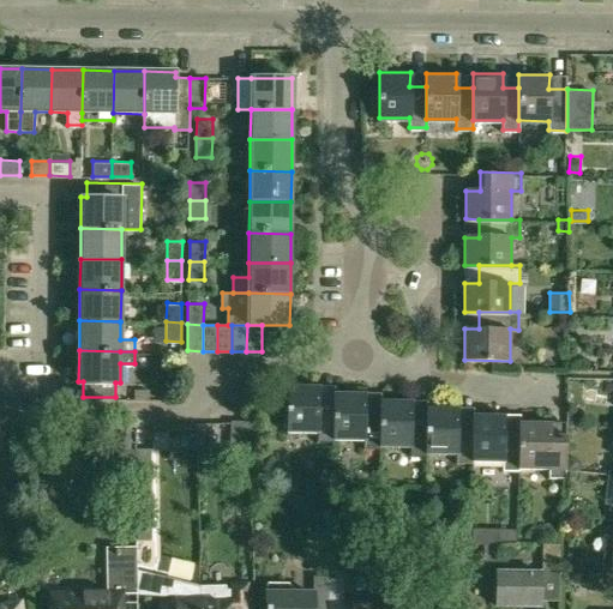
[(287,385),(287,430),(317,430),(317,441),(334,441),(334,439),(335,399),(318,399),(318,385),(287,385)]
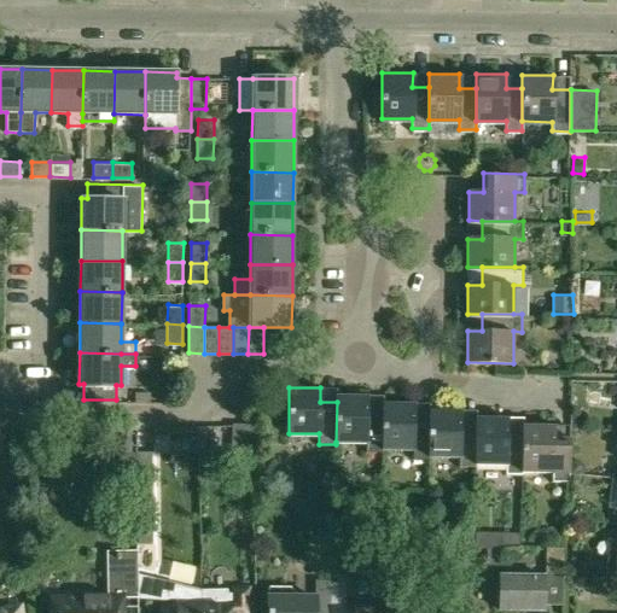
[(137,390),(135,400),(151,400),(151,390),(137,390)]
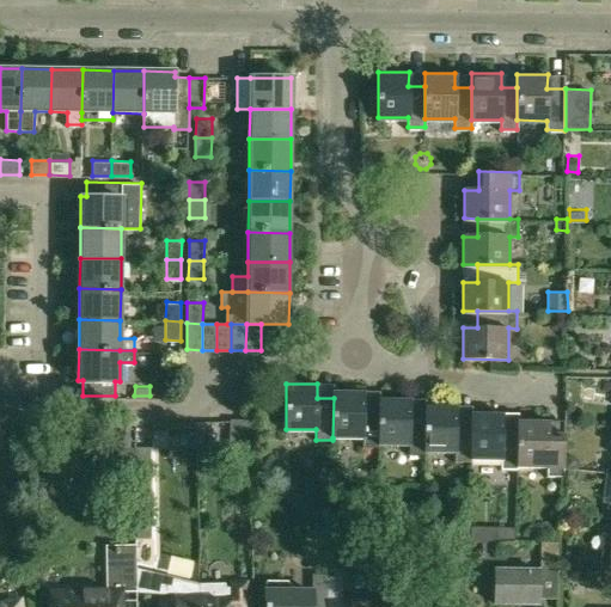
[(334,398),(333,437),(364,439),(364,447),(380,447),(380,445),(380,406),(364,406),(365,392),(334,391),(334,398)]
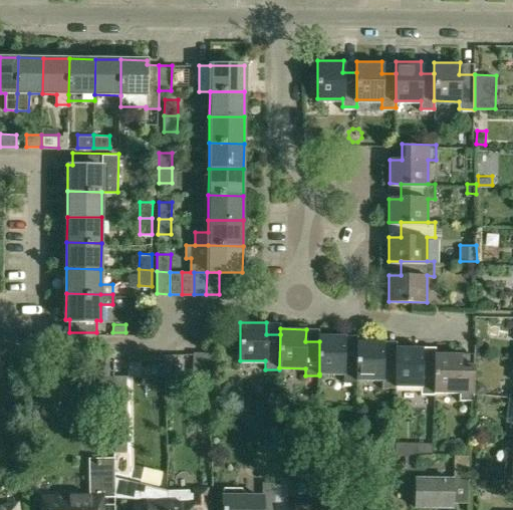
[(15,330),(3,330),(6,352),(8,350),(15,352),(15,330)]
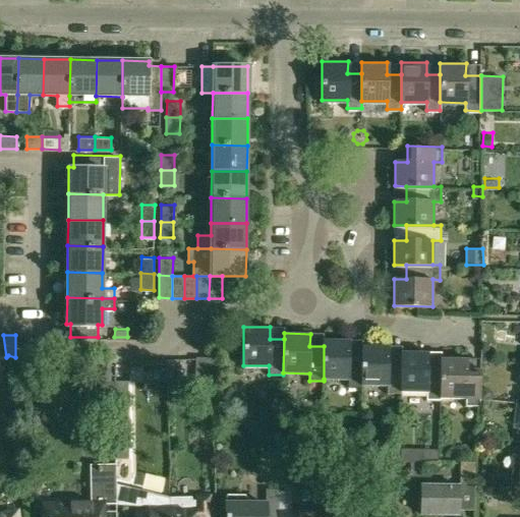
[(26,359),(26,335),(15,335),(15,357),(26,359)]
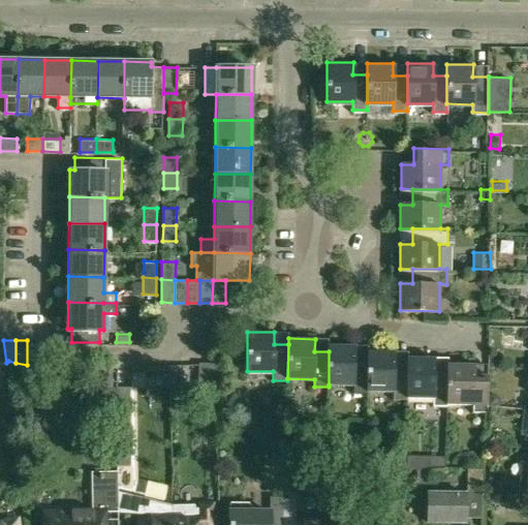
[(329,351),(329,384),(354,384),(354,393),(367,393),(367,390),(367,357),(354,357),(354,344),(329,344),(329,351)]
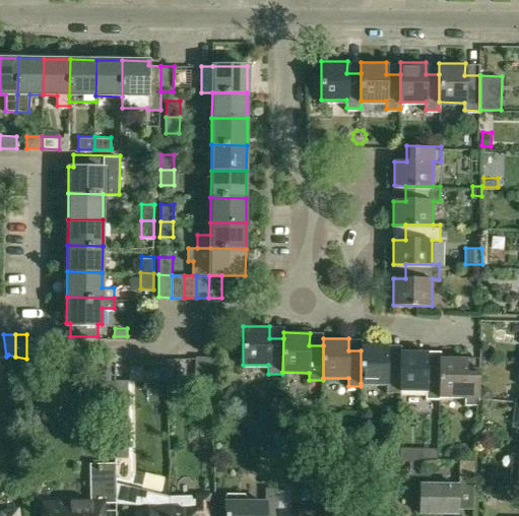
[(361,350),(361,383),(385,384),(385,390),(400,391),(400,388),(400,358),(385,358),(386,345),(362,345),(361,350)]
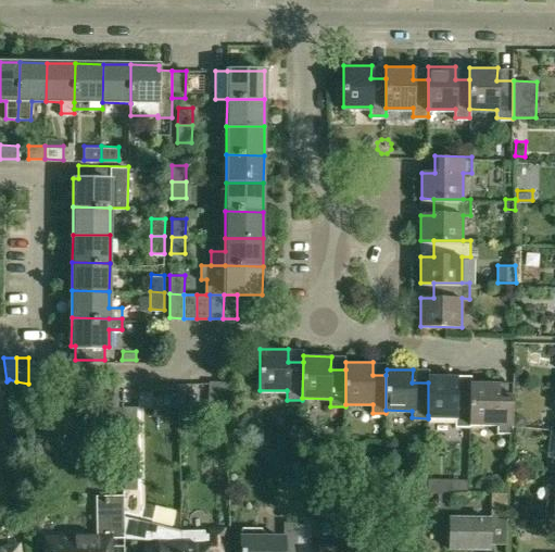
[(515,372),(515,384),(527,385),(527,376),(521,372),(515,372)]
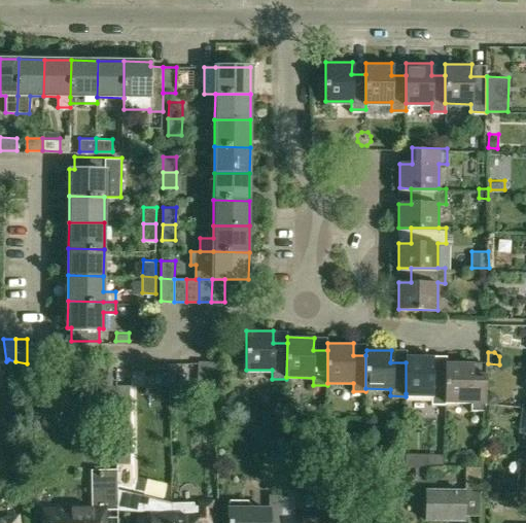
[(406,362),(406,393),(430,394),(430,402),(446,402),(446,399),(446,369),(431,369),(431,356),(406,356),(406,362)]
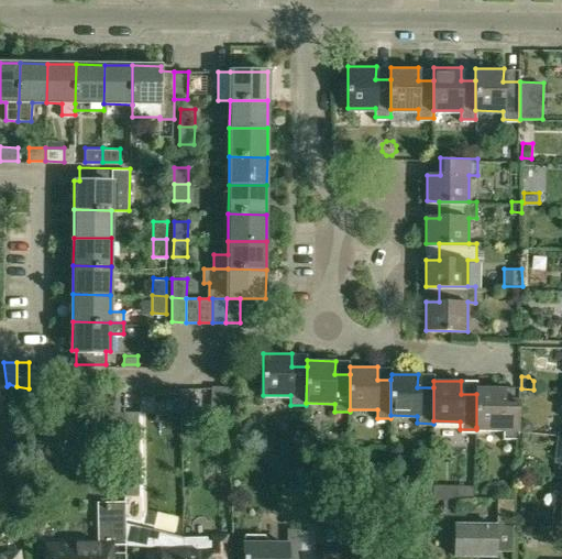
[(238,383),(212,383),(212,408),(237,408),(238,383)]
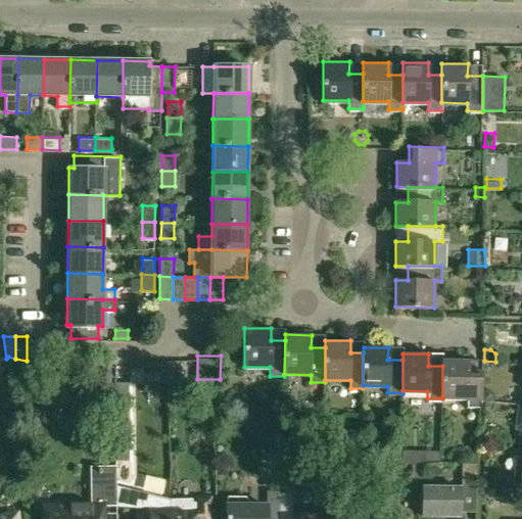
[(169,392),(183,391),(181,359),(167,360),(169,392)]
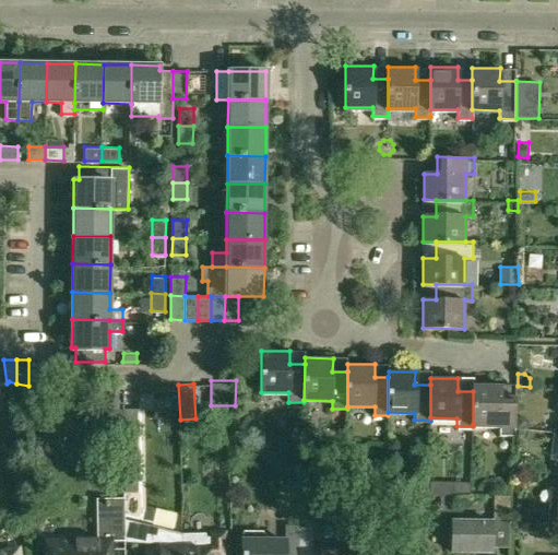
[(473,391),(473,424),(500,425),(500,435),(515,435),(515,399),(500,399),(500,386),(473,386),(473,391)]
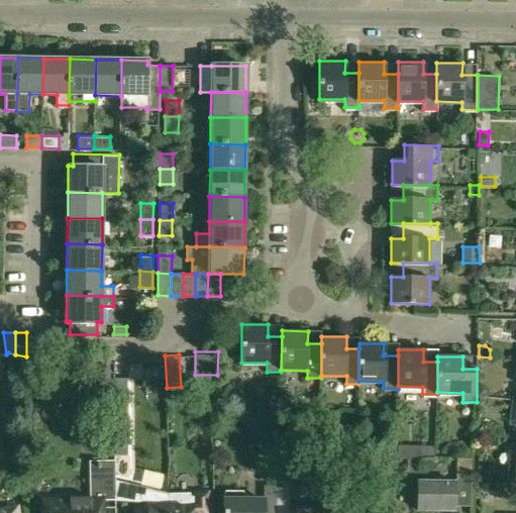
[(127,405),(128,405),(127,377),(114,378),(115,405),(127,405)]
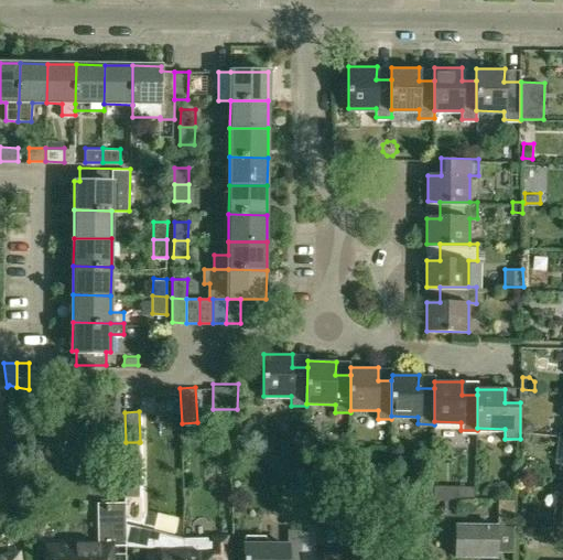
[(126,442),(125,412),(96,412),(97,442),(126,442)]
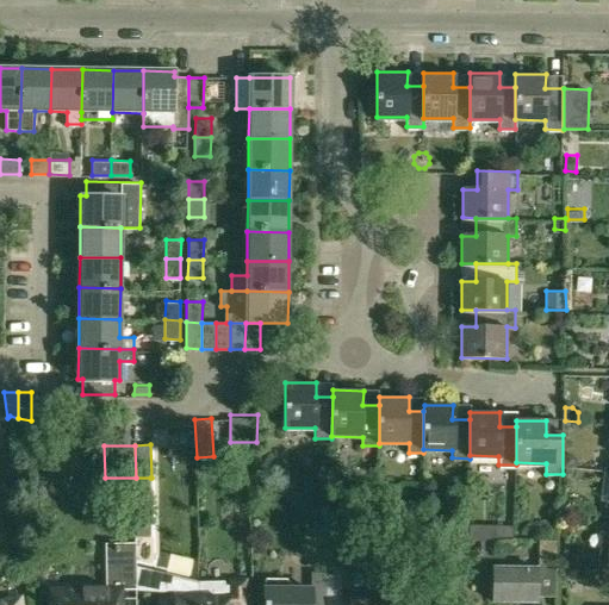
[(565,451),(564,465),(572,465),(578,465),(578,457),(572,451),(565,451)]
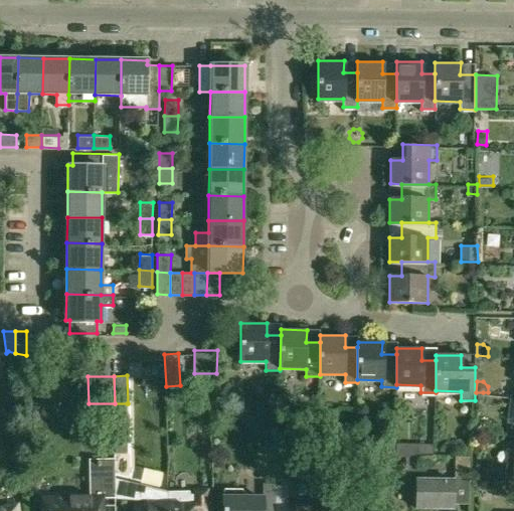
[(278,394),(278,403),(289,403),(289,394),(278,394)]
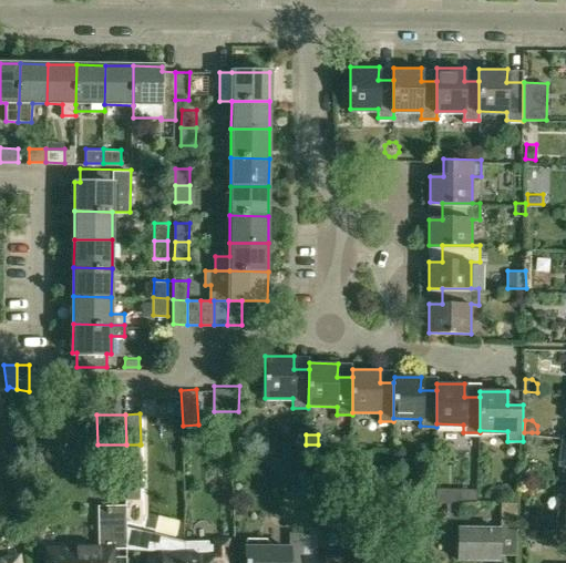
[(140,444),(126,444),(127,473),(141,472),(140,444)]
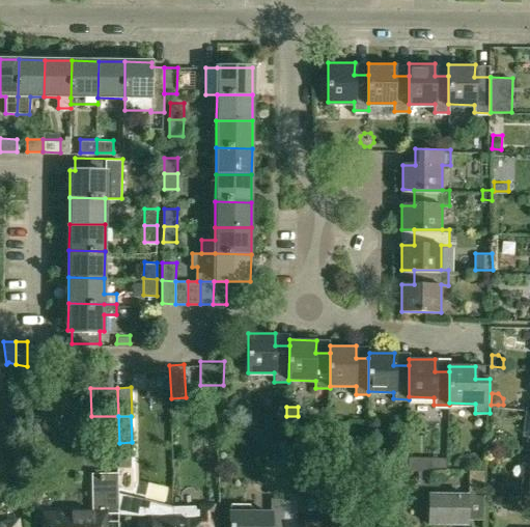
[(265,423),(265,432),(272,432),(271,448),(285,449),(285,423),(265,423)]
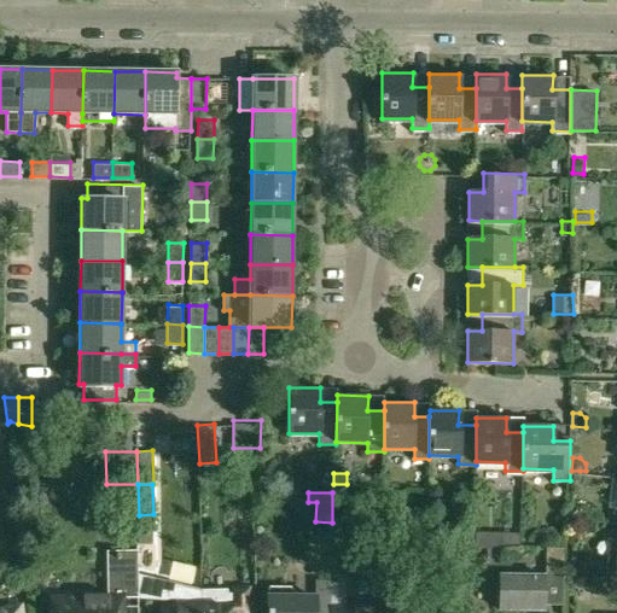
[(0,517),(0,533),(7,532),(11,526),(9,520),(3,517),(0,517)]
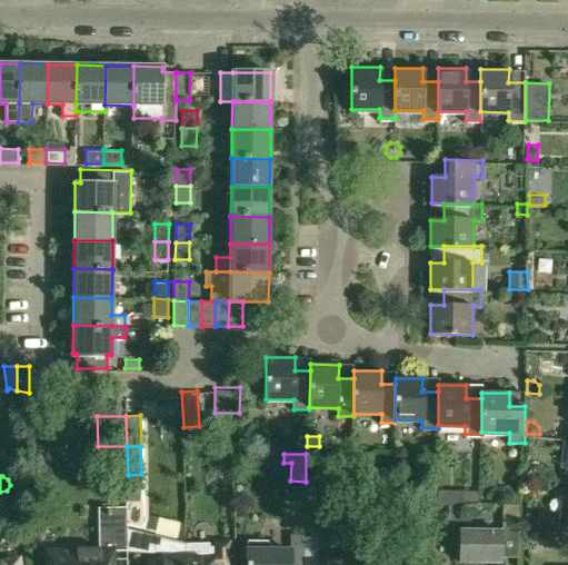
[(438,487),(438,502),(461,503),(461,499),(479,501),(479,488),(461,488),(438,487)]
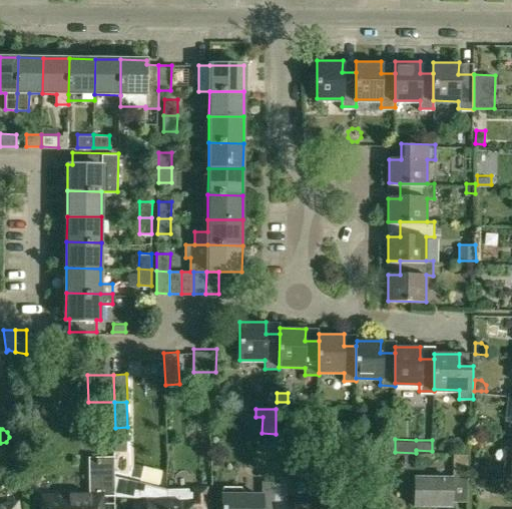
[(403,453),(403,467),(416,467),(416,453),(403,453)]
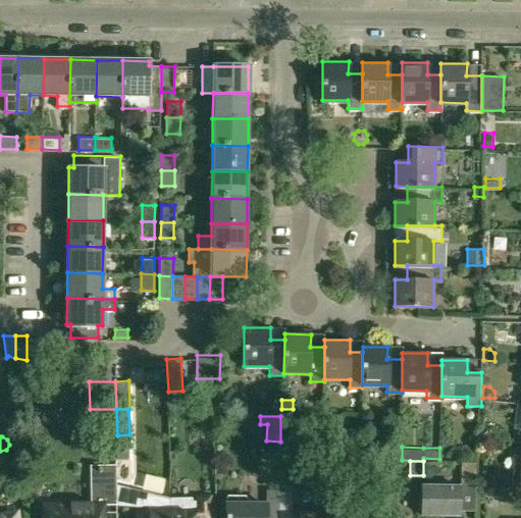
[(463,461),(463,481),(476,482),(477,462),(463,461)]
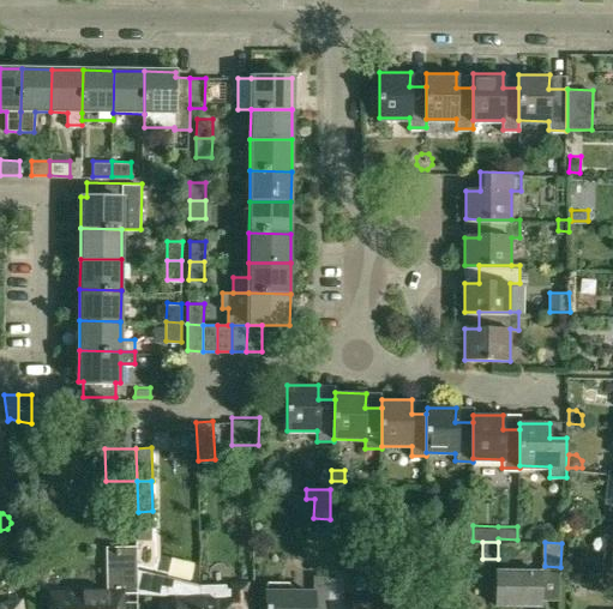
[(108,546),(109,590),(52,591),(52,608),(122,608),(122,590),(137,590),(137,546),(108,546)]
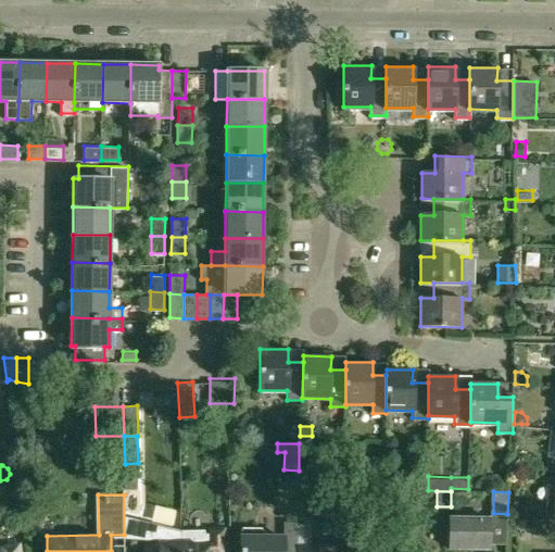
[(490,549),(490,543),(490,516),(451,515),(450,548),(490,549)]
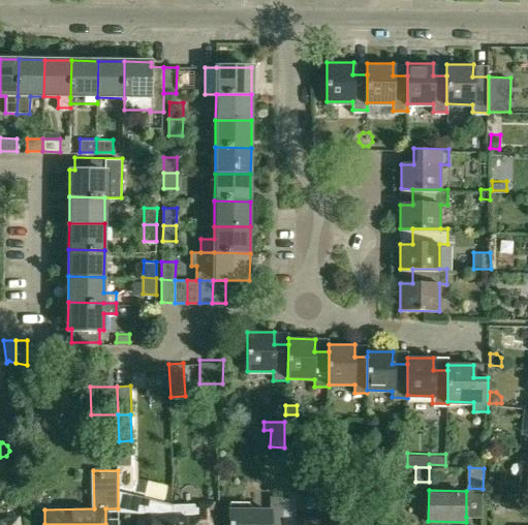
[(173,524),(173,503),(122,492),(123,512),(149,513),(149,517),(137,517),(137,524),(173,524)]
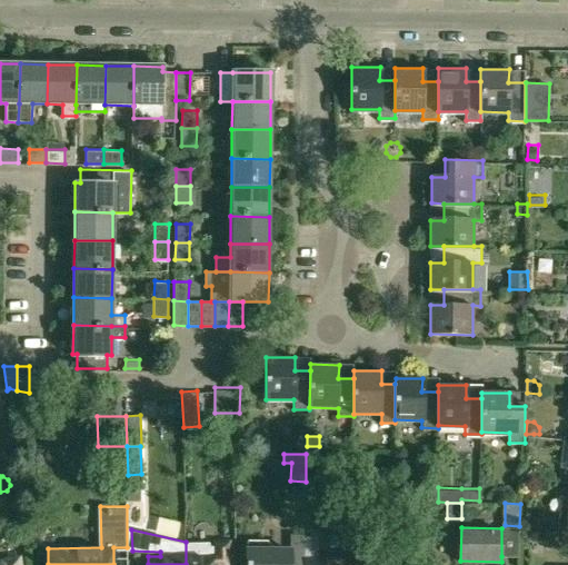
[(248,538),(247,564),(305,564),(306,533),(290,533),(290,548),(272,548),(272,544),(266,538),(248,538)]
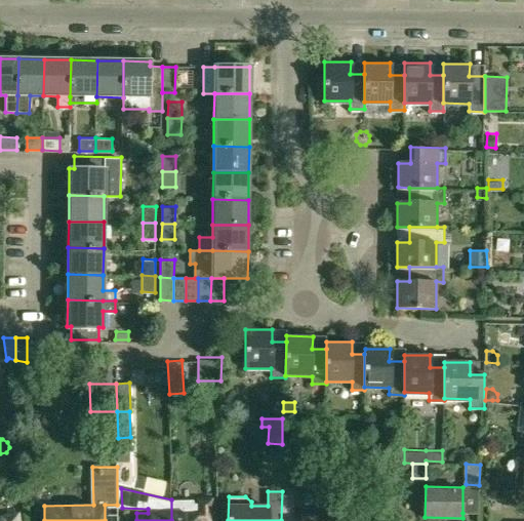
[(199,497),(199,502),(195,502),(193,498),(171,499),(171,520),(209,520),(213,520),(213,497),(199,497)]
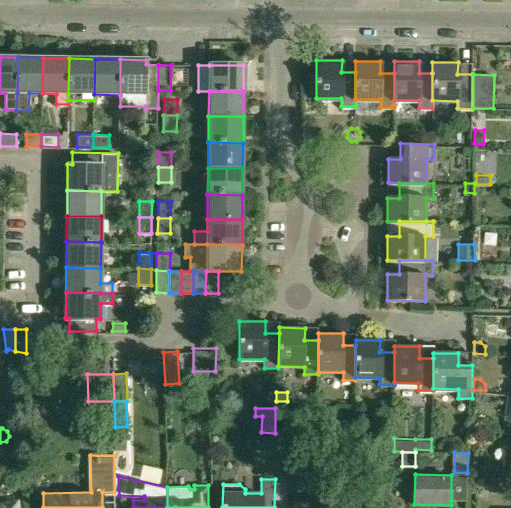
[(0,507),(24,507),(22,488),(5,490),(7,501),(0,502),(0,507)]
